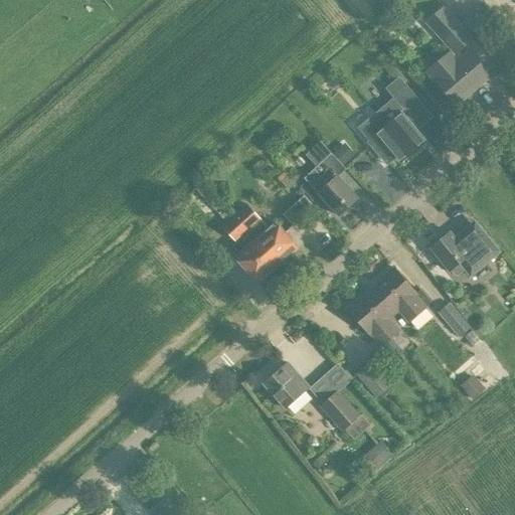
[(456,53),(472,38),(445,7),(428,22),(456,53)]
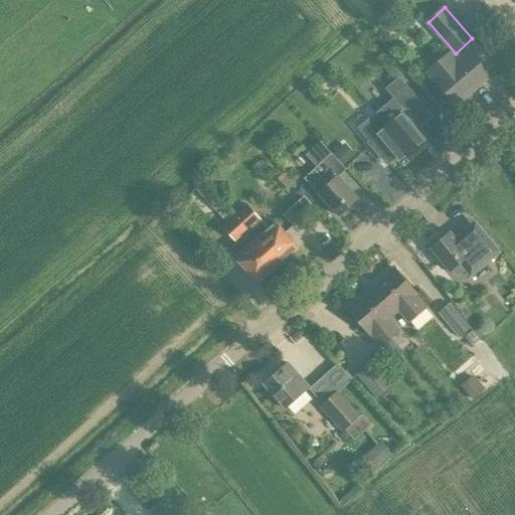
[(471,52),(456,65),(447,55),(430,70),(449,93),(457,103),(490,74),(471,52)]
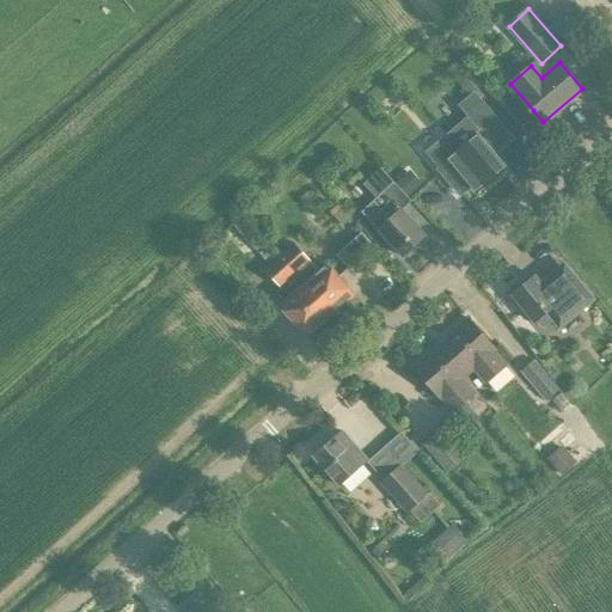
[(502,126),(481,101),(465,112),(469,117),(427,152),(439,167),(438,170),(456,191),(466,182),(471,188),(475,193),(505,167),(494,155),(491,152),(508,139),(501,132),(505,128),(502,126)]
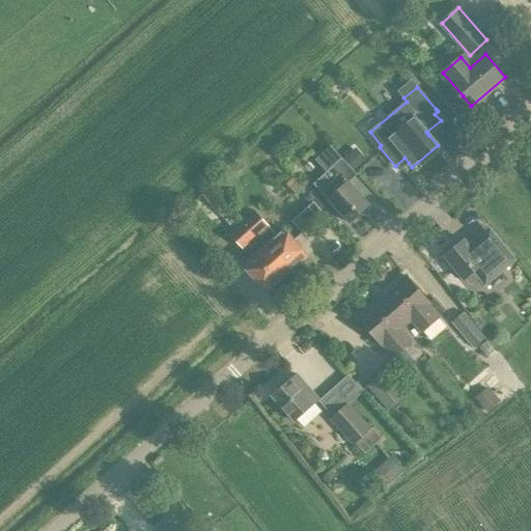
[(352,149),(342,158),(355,170),(364,162),(352,149)]
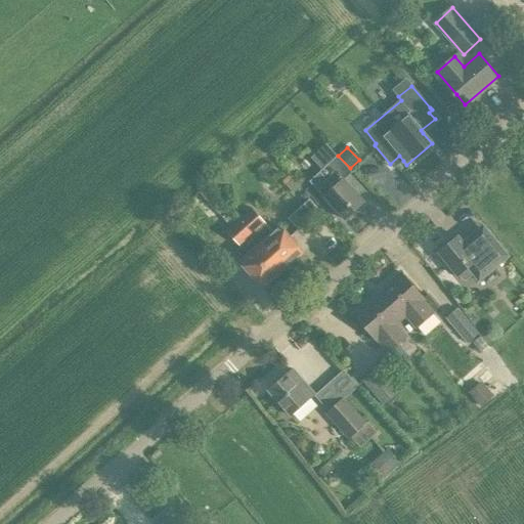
[(338,156),(338,157),(322,170),(320,172),(309,182),(323,198),(325,195),(346,218),(364,202),(345,179),(353,172),(338,156)]
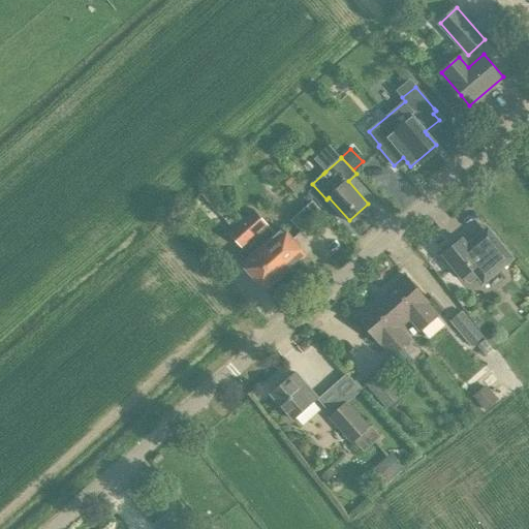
[(241,222),(240,222),(207,186),(199,193),(232,229),(228,234),(250,258),(243,265),(266,290),(285,273),(241,222)]
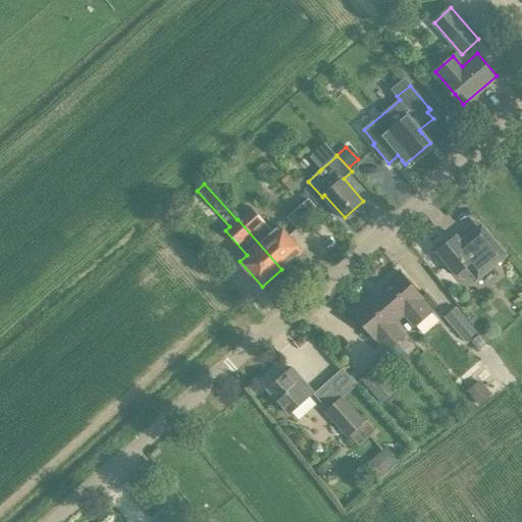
[(271,232),(250,208),(255,203),(243,189),(226,204),(239,218),(238,219),(281,269),(302,252),(278,226),(271,232)]
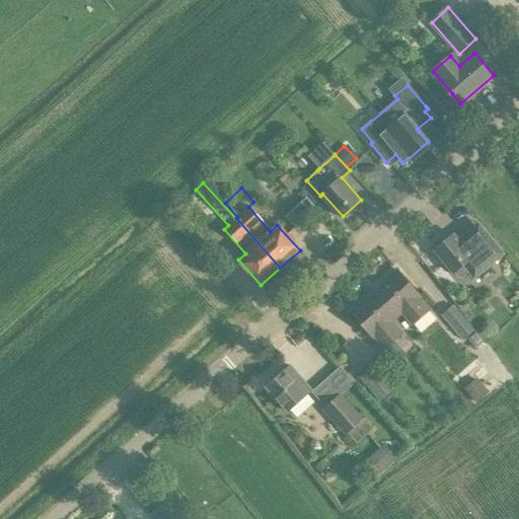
[(307,195),(300,200),(311,213),(317,207),(307,195)]
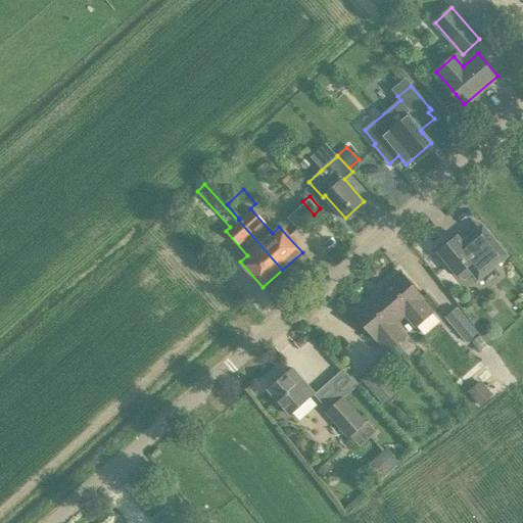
[(482,224),(462,240),(459,236),(439,252),(458,275),(459,274),(463,278),(466,279),(473,273),(479,280),(509,255),(482,224)]
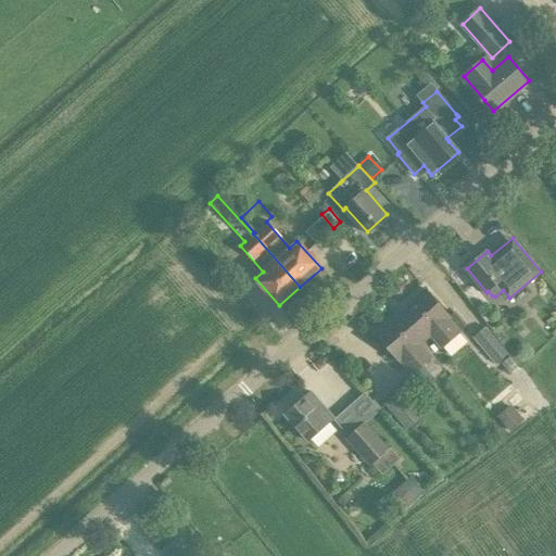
[(426,289),(401,311),(426,340),(431,336),(441,348),(466,327),(454,313),(450,317),(426,289)]
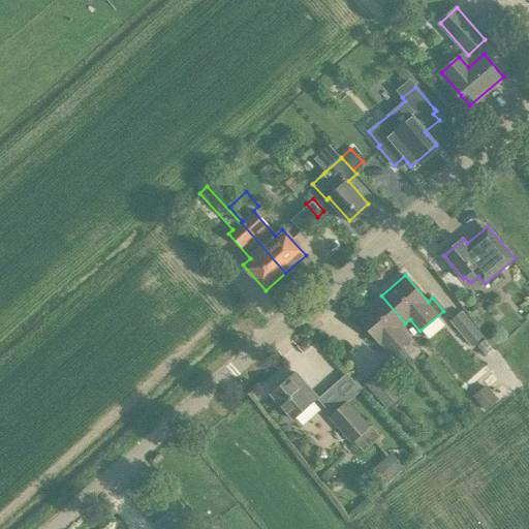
[(405,323),(381,296),(356,317),(380,344),(381,343),(392,355),(410,340),(400,329),(405,323)]
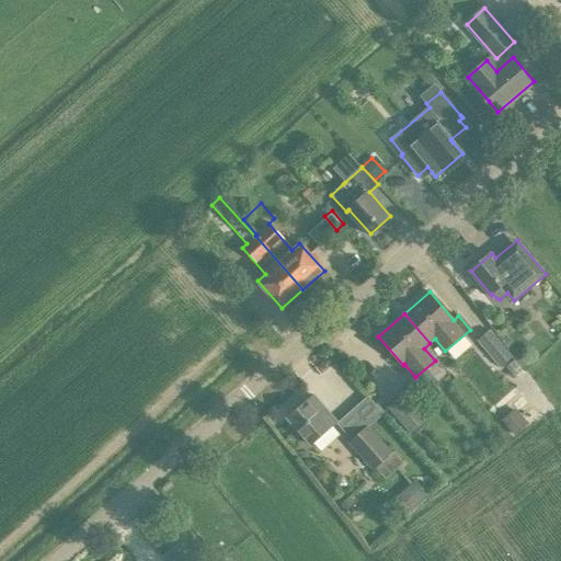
[(490,331),(478,341),(501,367),(513,357),(490,331)]
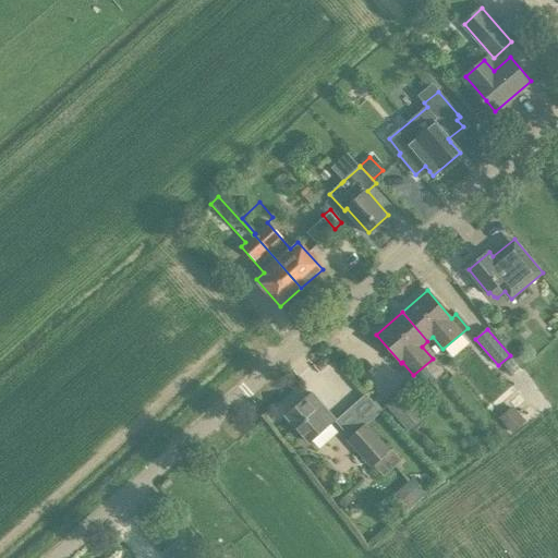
[(304,398),(286,415),(310,443),(336,420),(322,403),(320,404),(314,398),(315,397),(311,392),(304,398)]
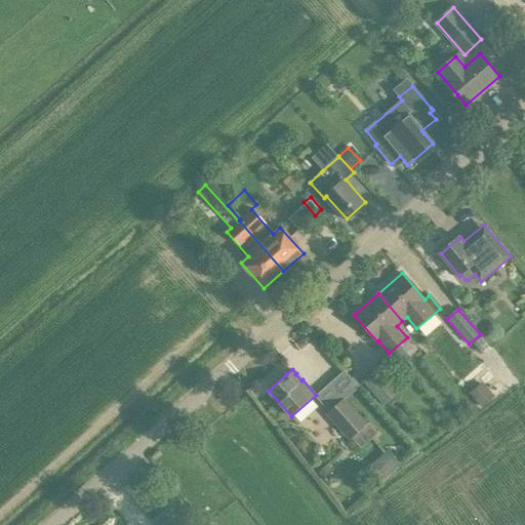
[(397,395),(375,370),(363,380),(385,405),(397,395)]
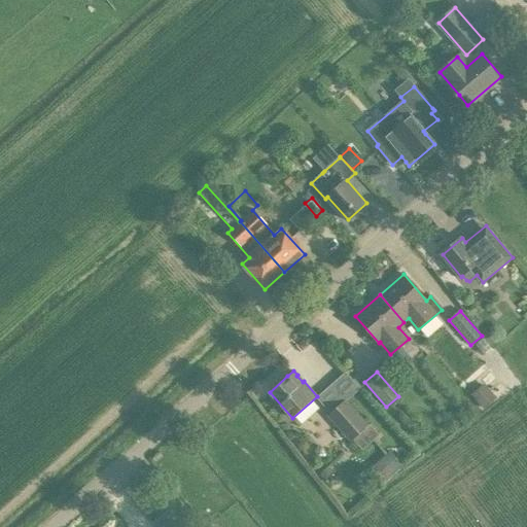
[(497,397),(484,383),(470,394),(483,410),(497,397)]
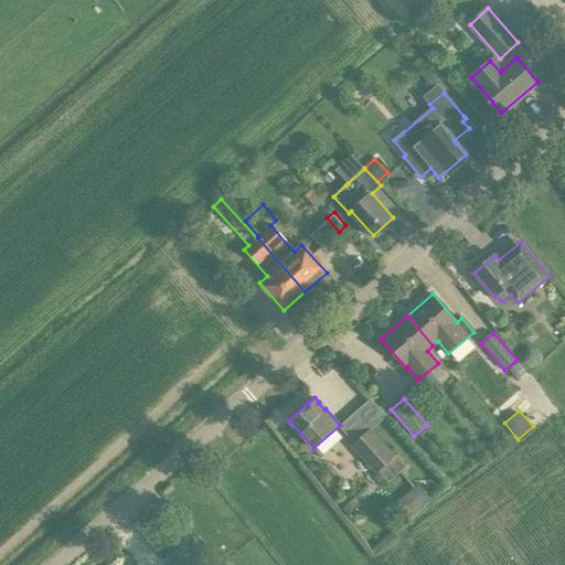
[(397,455),(394,458),(370,429),(352,445),(376,473),(379,471),(387,482),(407,467),(397,455)]
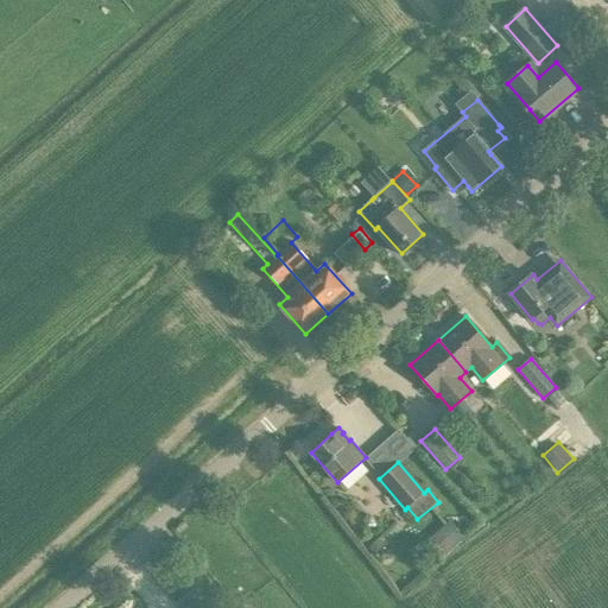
[(450,520),(430,537),(443,553),(462,537),(466,542),(470,538),(467,533),(463,536),(450,520)]
